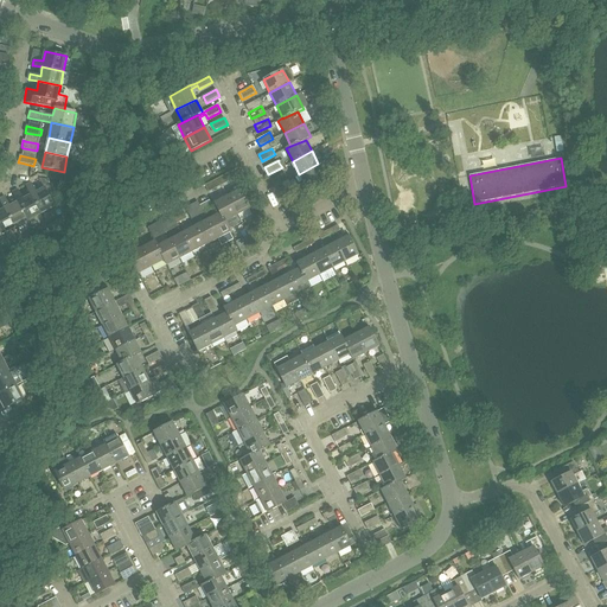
[(325,178),(318,164),(299,174),(306,187),(325,178)]
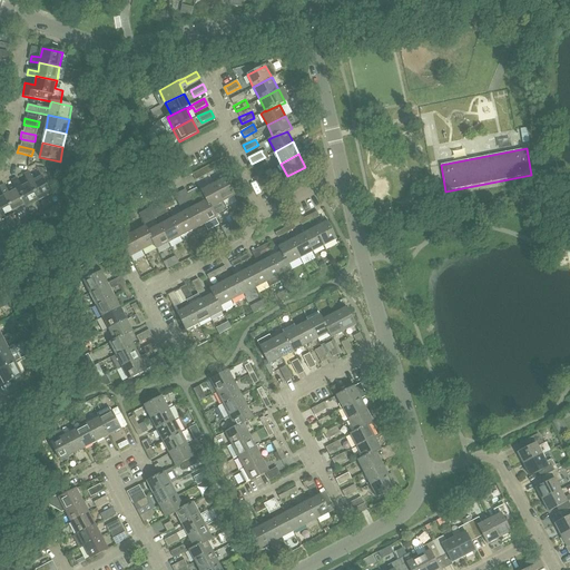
[(205,168),(208,174),(220,168),(217,161),(205,168)]
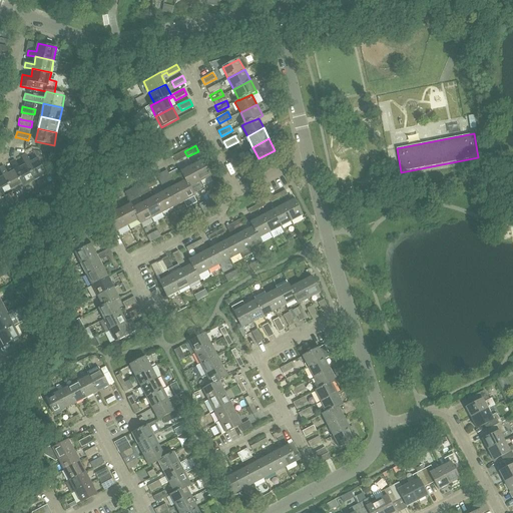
[(240,146),(229,152),(232,158),(243,152),(240,146)]
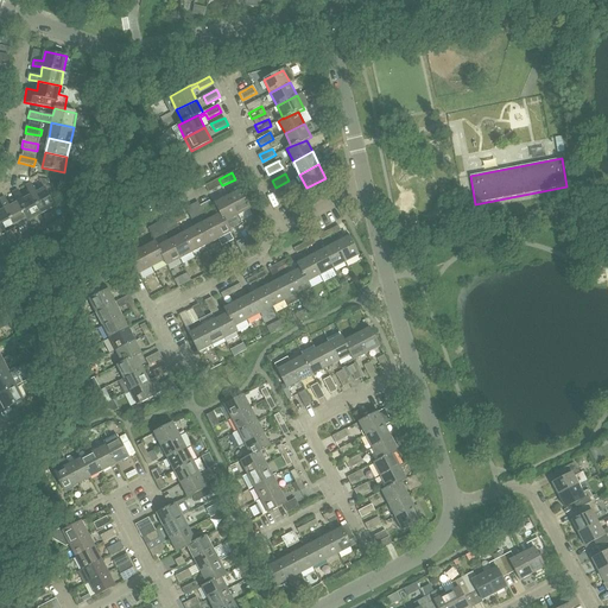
[(209,192),(222,185),(219,179),(206,187),(209,192)]
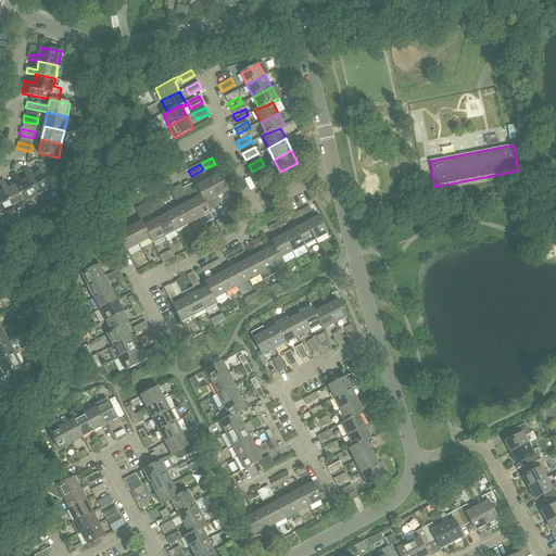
[(34,176),(29,167),(24,171),(28,179),(38,197),(51,190),(41,172),(34,176)]
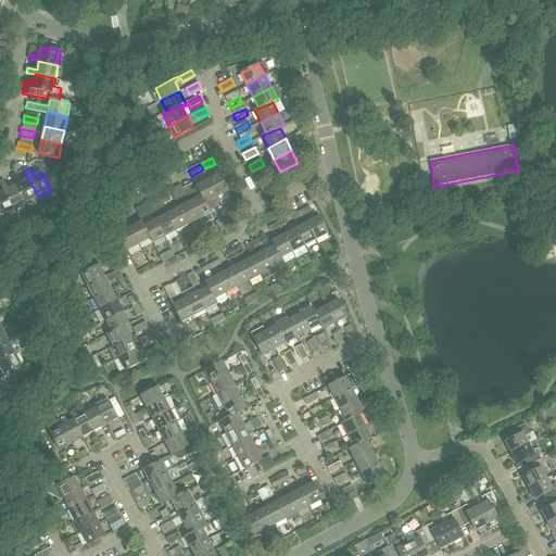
[(263,181),(270,177),(267,171),(255,177),(258,184),(263,181)]
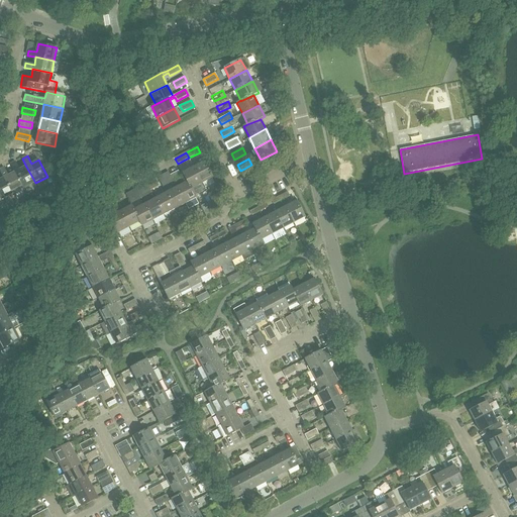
[(23,189),(35,183),(26,167),(20,170),(16,162),(11,165),(15,172),(23,189)]
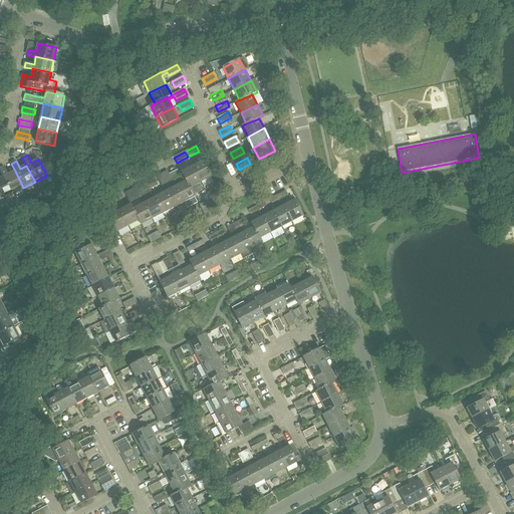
[(201,183),(212,177),(204,161),(193,166),(201,183)]
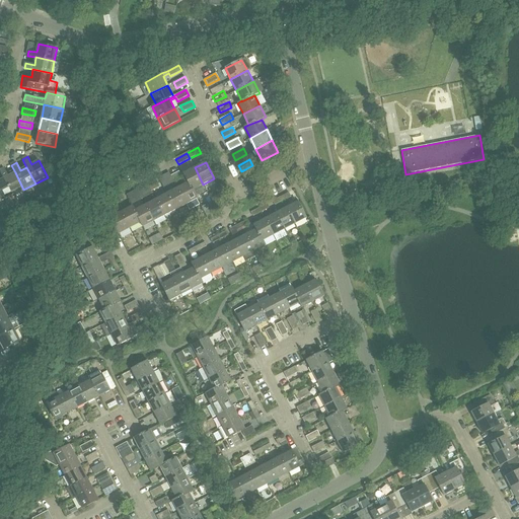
[(193,190),(203,184),(195,167),(183,173),(188,182),(193,190)]
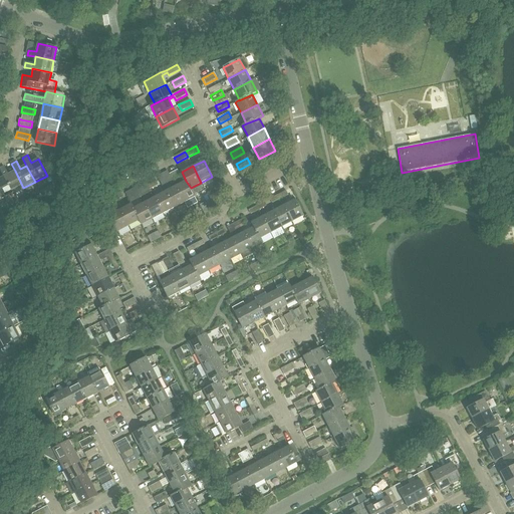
[(12,194),(23,188),(15,171),(9,175),(5,167),(0,169),(0,170),(4,177),(12,194)]
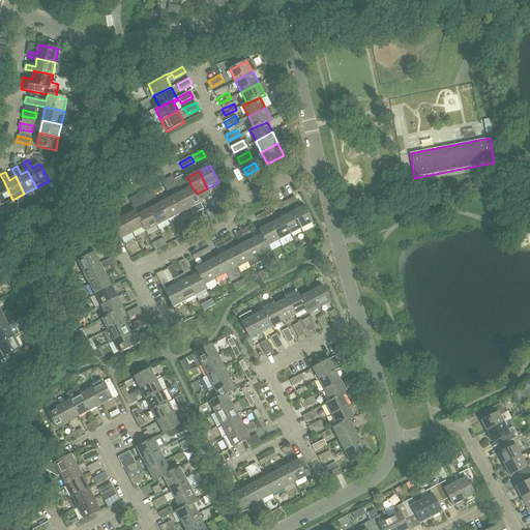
[(175,179),(178,185),(185,180),(183,175),(175,179)]
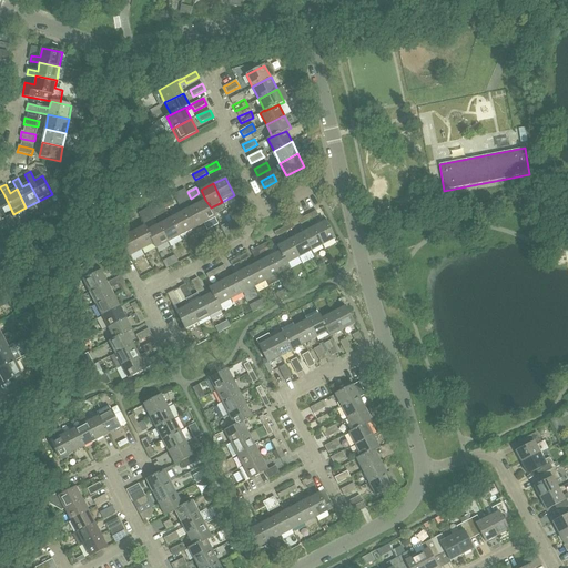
[(182,203),(191,199),(188,192),(179,198),(182,203)]
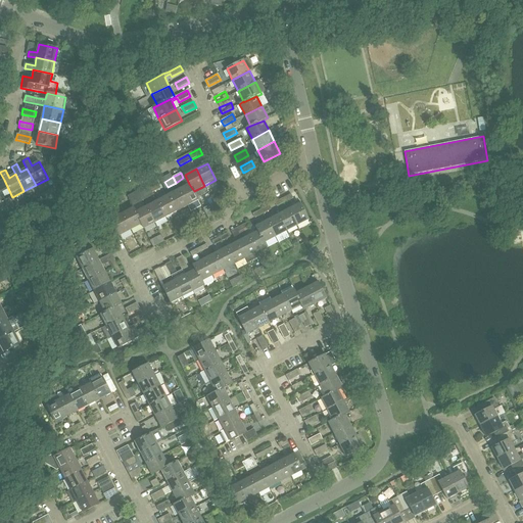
[(1,203),(12,197),(4,180),(0,182),(0,201),(1,203)]
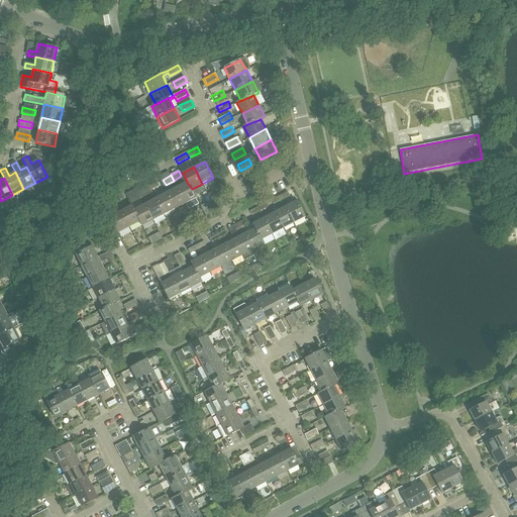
[(160,187),(157,182),(148,186),(151,192),(160,187)]
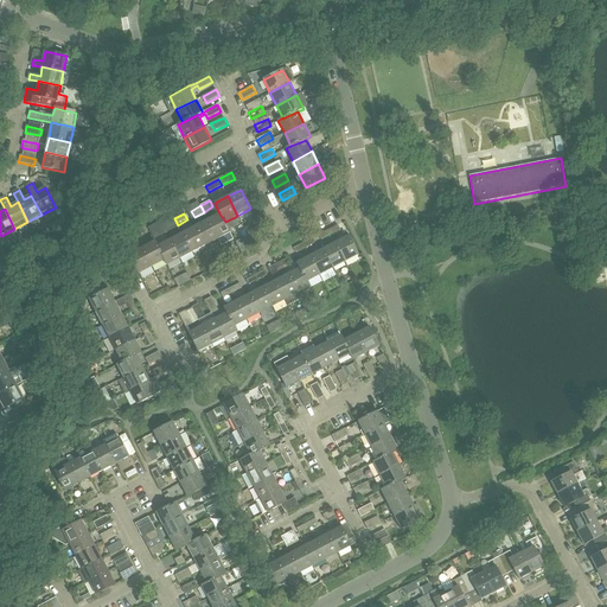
[(208,219),(218,240),(231,232),(225,222),(219,213),(208,219)]
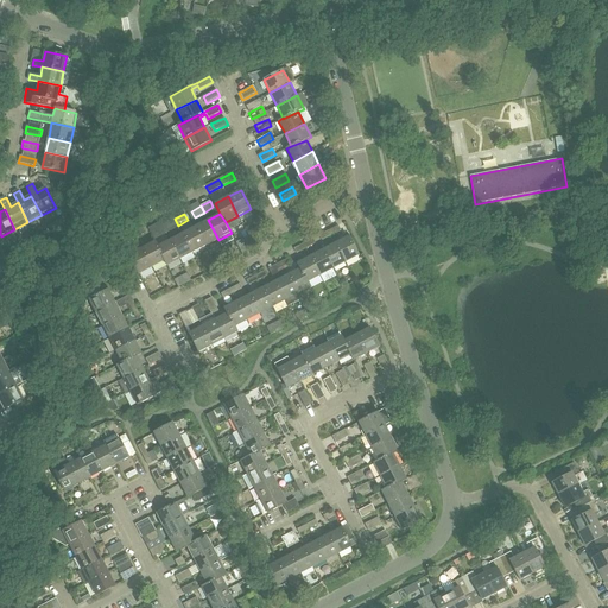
[(169,230),(178,226),(175,219),(165,225),(169,230)]
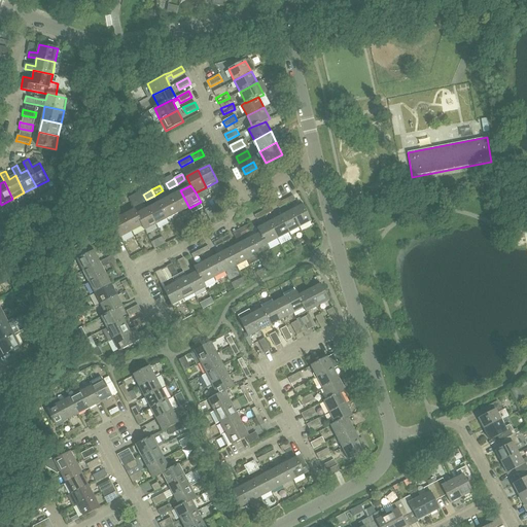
[(178,213),(189,208),(180,190),(169,197),(178,213)]
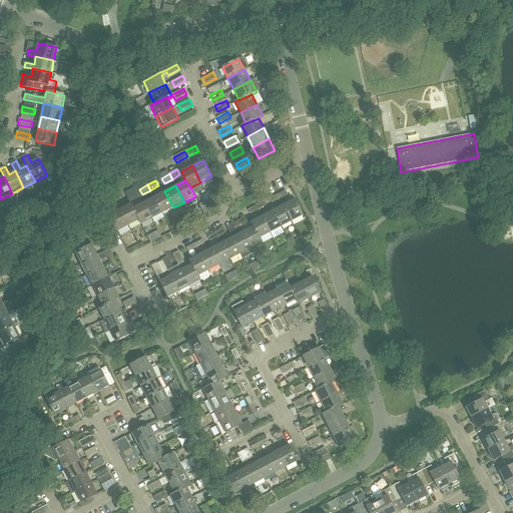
[(134,191),(126,195),(129,201),(137,197),(134,191)]
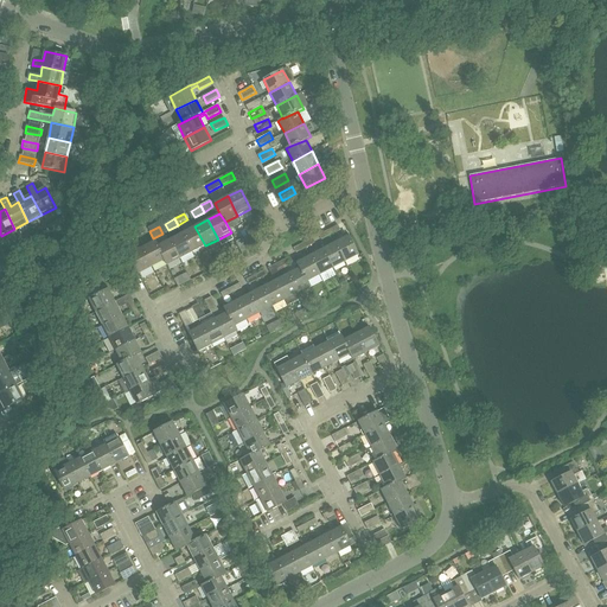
[(192,253),(205,246),(195,227),(183,232),(192,253)]
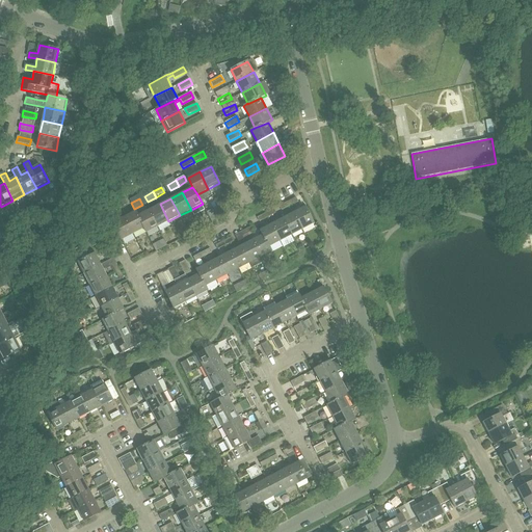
[(126,200),(117,204),(121,210),(129,206),(126,200)]
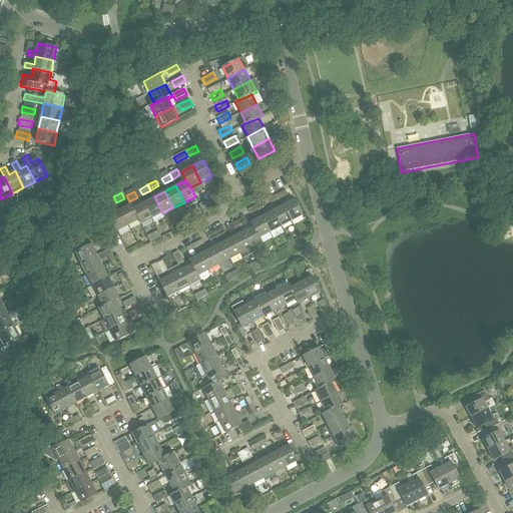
[(108,206),(116,202),(113,196),(105,200),(108,206)]
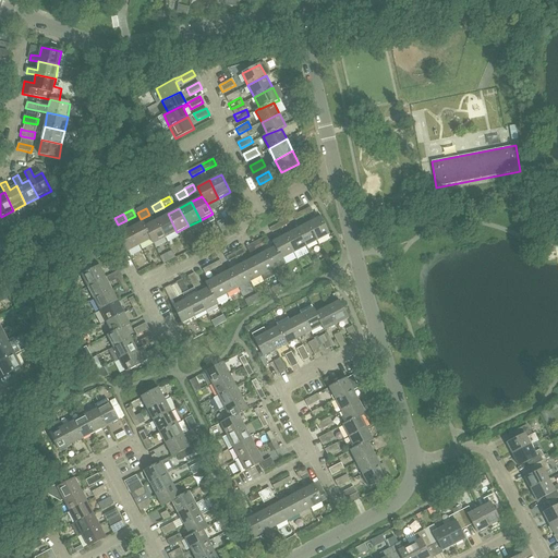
[(166,239),(177,232),(168,214),(156,220),(166,239)]
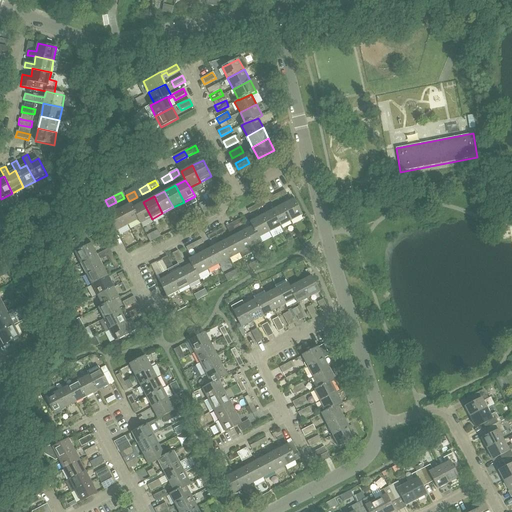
[(294,199),(282,205),(291,221),(302,215),(294,199)]
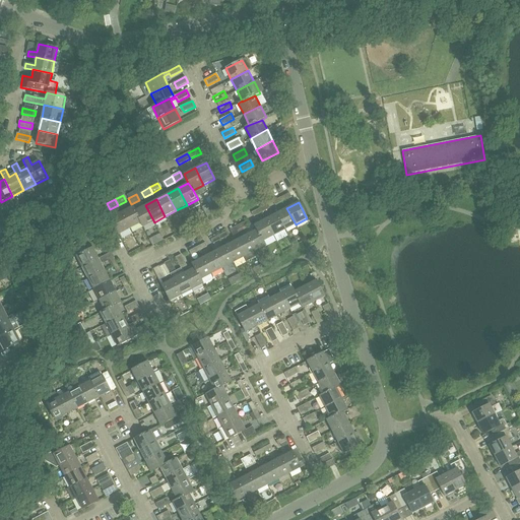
[(270,208),(268,204),(260,208),(262,212),(270,208)]
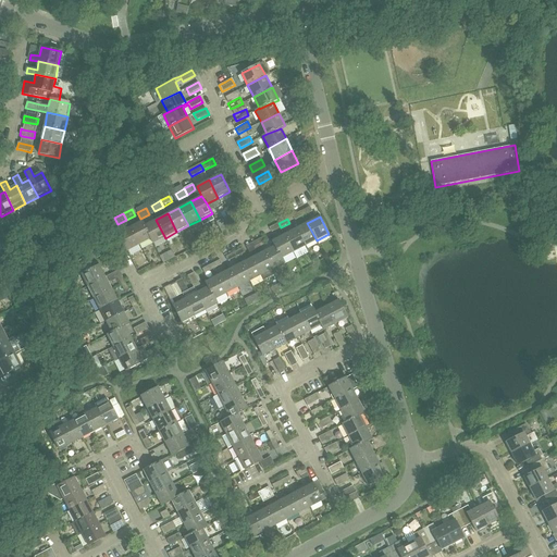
[(153,244),(165,238),(156,220),(145,225),(151,239),(153,244)]
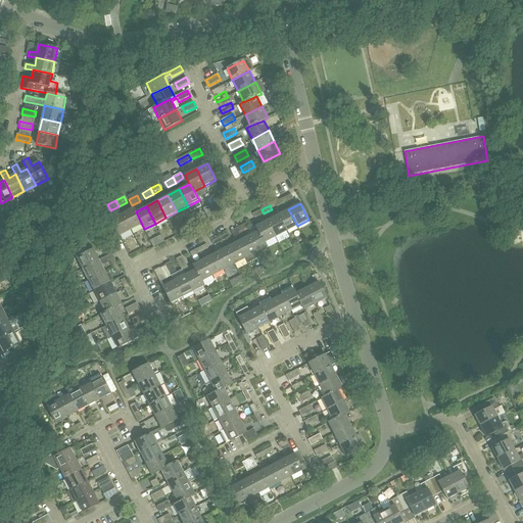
[(134,207),(122,214),(131,231),(142,225),(136,211),(134,207)]
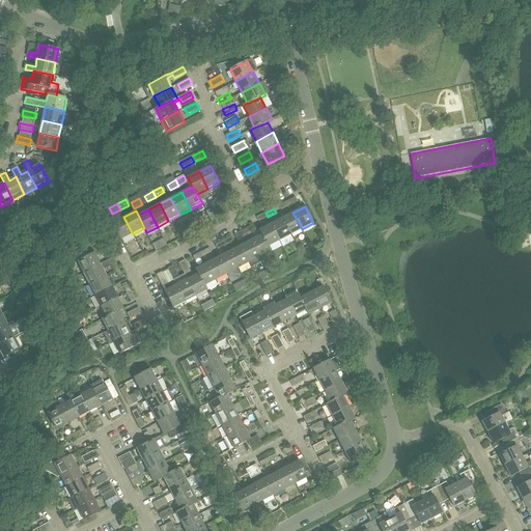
[(290,235),(302,229),(292,213),(282,218),(290,235)]
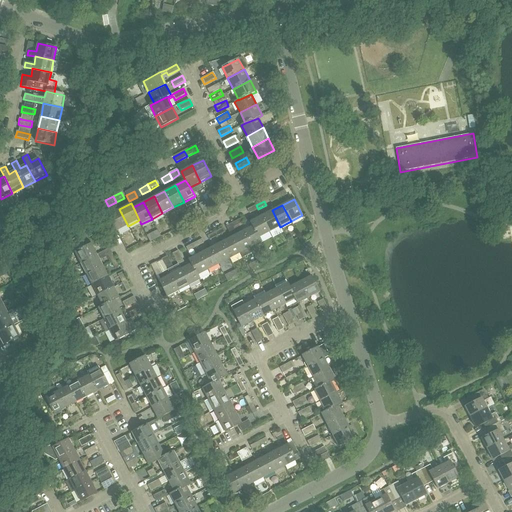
[(117,231),(128,226),(119,209),(108,215),(117,231)]
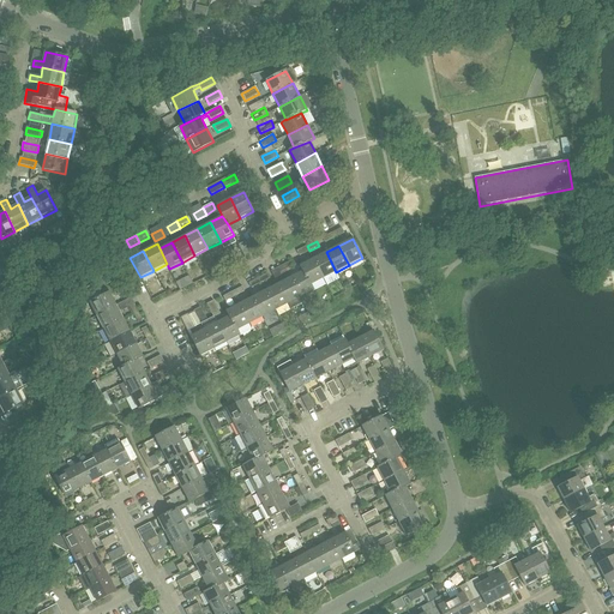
[(313,259),(323,278),(336,272),(326,252),(313,259)]
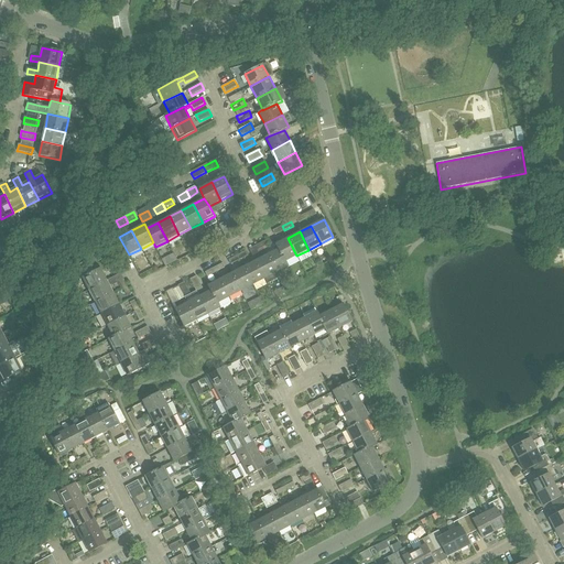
[(285,262),(296,256),(288,238),(275,243),(278,249),(279,249),(285,262)]
